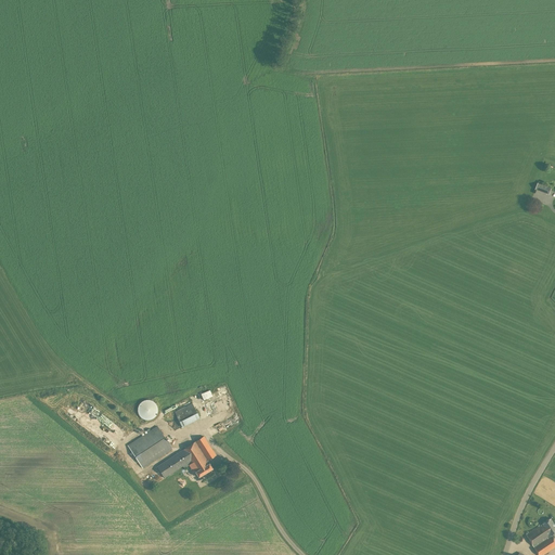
[(549,195),(552,189),(538,183),(534,190),(549,195)]
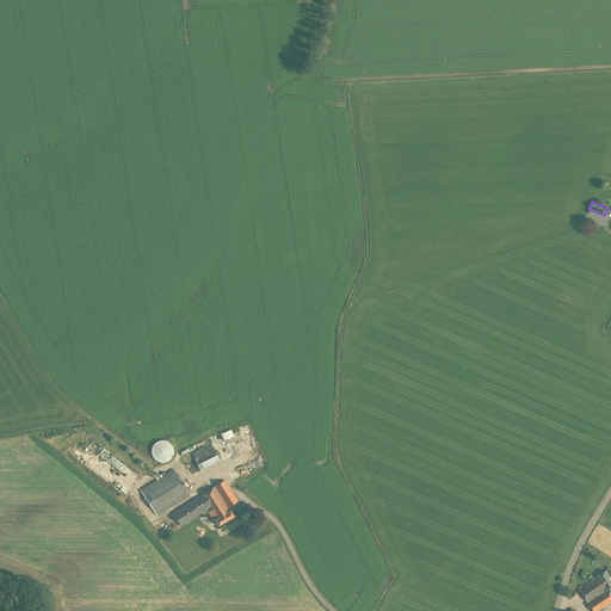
[(247,424),(241,426),(242,432),(242,434),(244,442),(236,442),(235,439),(226,444),(232,460),(232,457),(233,457),(235,457),(238,456),(259,448),(250,424),(247,424)]
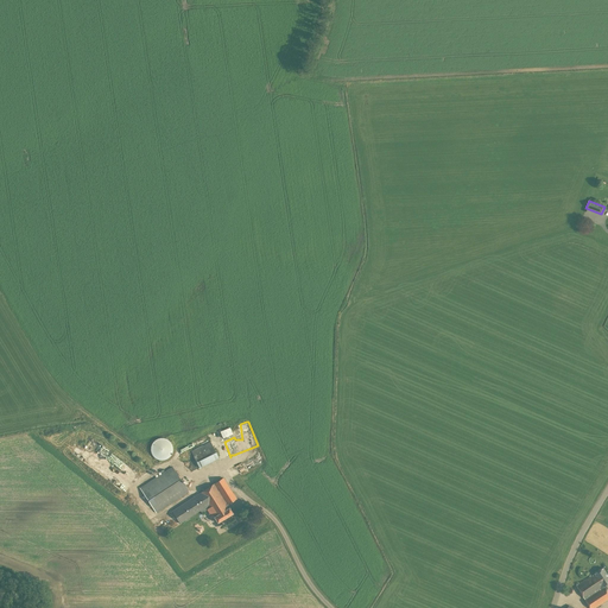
[(230,428),(220,432),(223,438),(233,435),(230,428)]
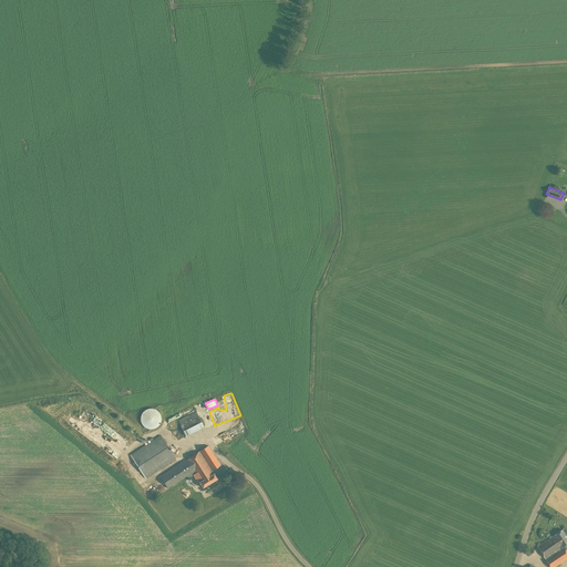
[(151,430),(152,429),(154,429),(155,428),(157,428),(158,426),(160,424),(160,423),(161,421),(161,420),(161,418),(161,416),(160,414),(160,413),(158,412),(156,411),(155,410),(154,409),(152,409),(150,409),(148,409),(146,410),(145,410),(144,411),(143,412),(142,414),(141,415),(141,418),(141,419),(141,421),(141,422),(142,424),(143,425),(144,426),(145,428),(147,429),(148,429),(151,430)]
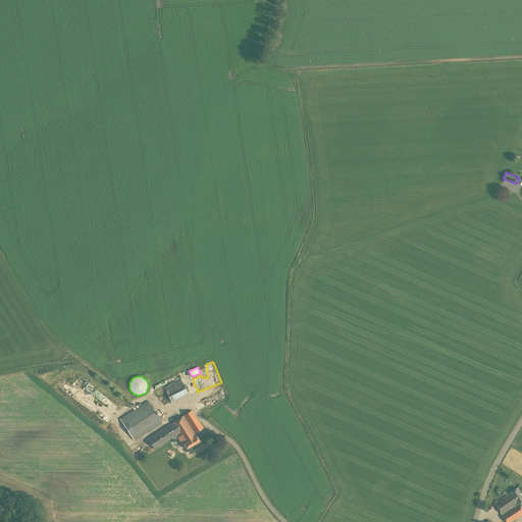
[(171,402),(188,394),(180,379),(164,387),(171,402)]
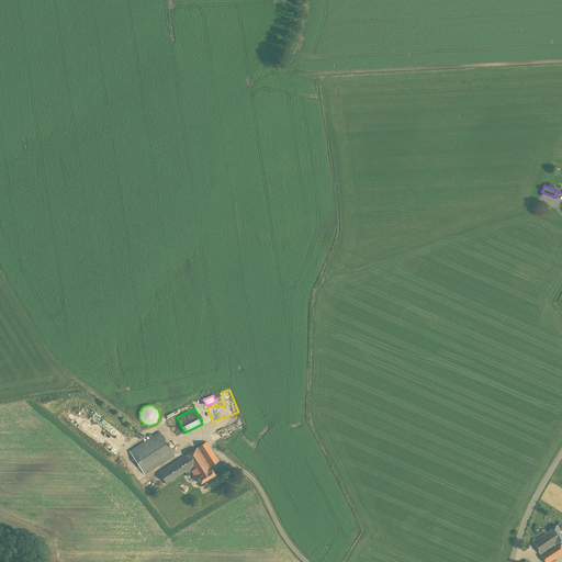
[(144,474),(175,454),(159,431),(130,451),(144,474)]
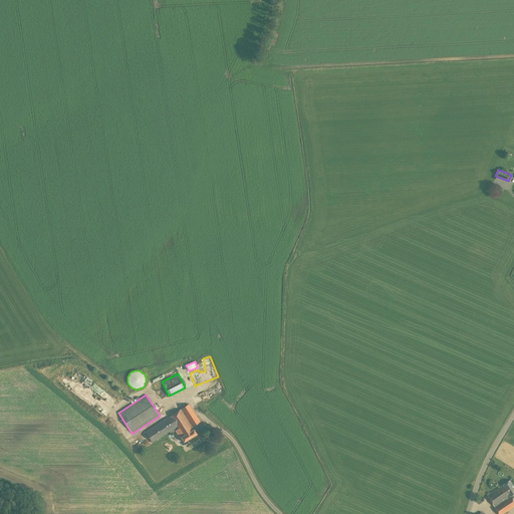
[(197,434),(193,427),(200,422),(189,405),(146,432),(153,443),(169,432),(171,434),(175,431),(180,439),(182,438),(184,442),(197,434)]
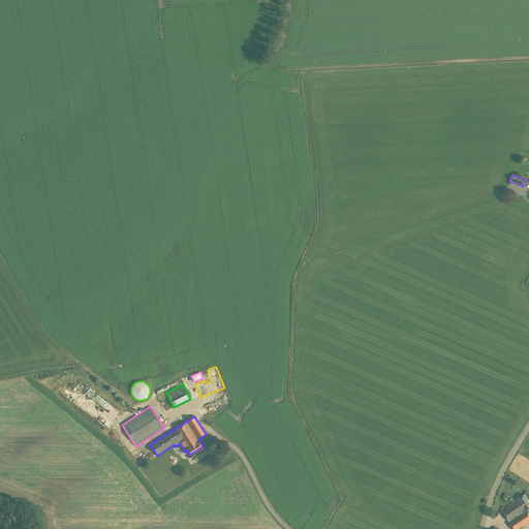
[(514,528),(517,528),(528,521),(528,515),(526,510),(528,507),(528,500),(525,495),(501,510),(514,528)]
